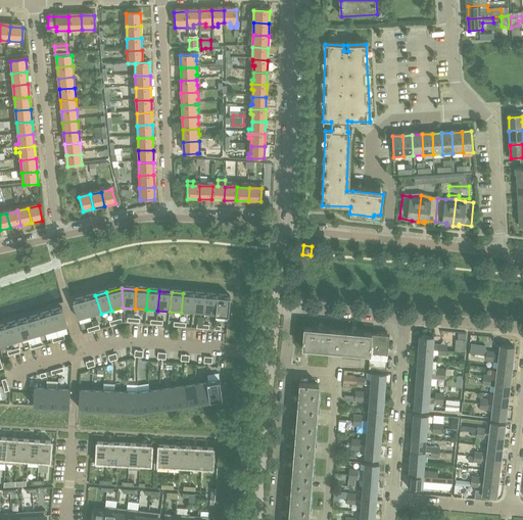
[(181,313),(193,314),(194,294),(183,293),(181,313)]
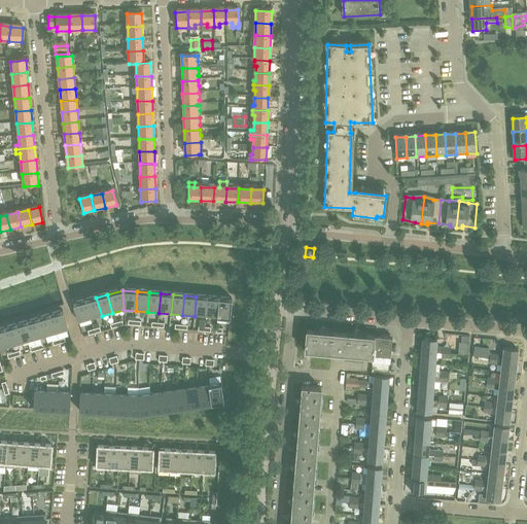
[(195,316),(206,317),(208,298),(196,297),(195,316)]
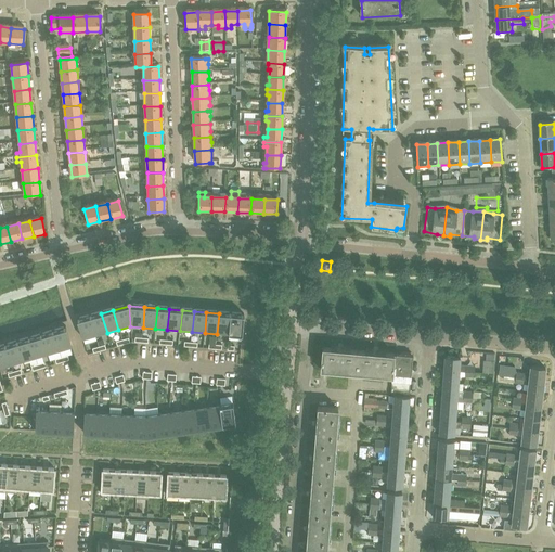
[(107,333),(101,313),(89,318),(95,336),(107,333)]
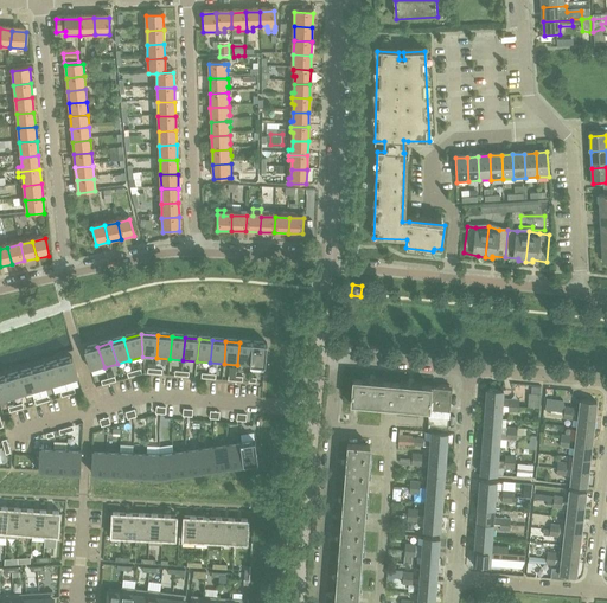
[(253,344),(240,342),(237,365),(250,366),(253,344)]
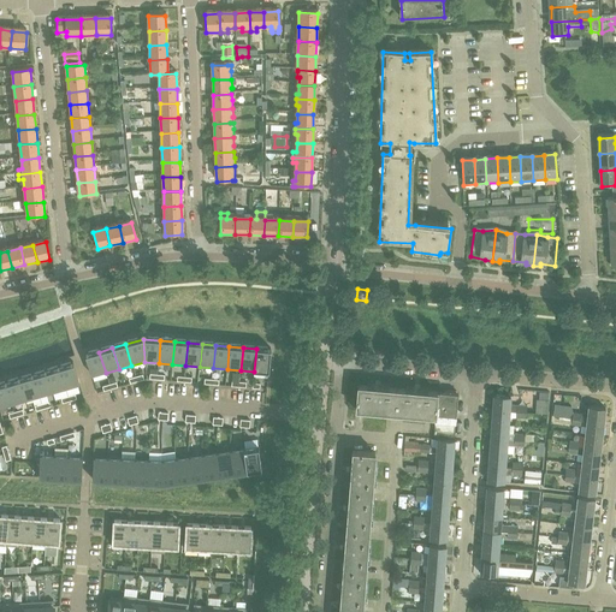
[(256,349),(254,372),(268,373),(271,351),(256,349)]
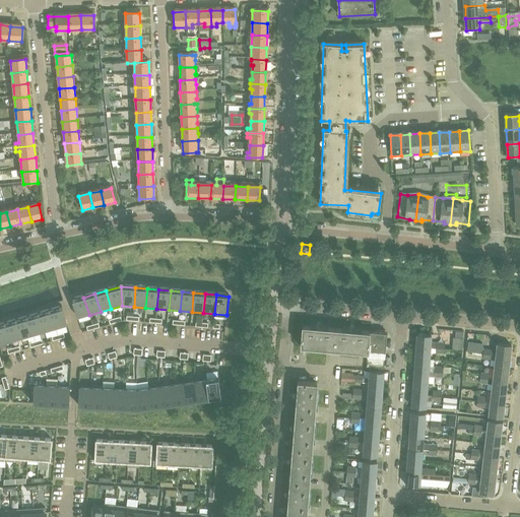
[(89,315),(83,298),(72,301),(77,319),(89,315)]
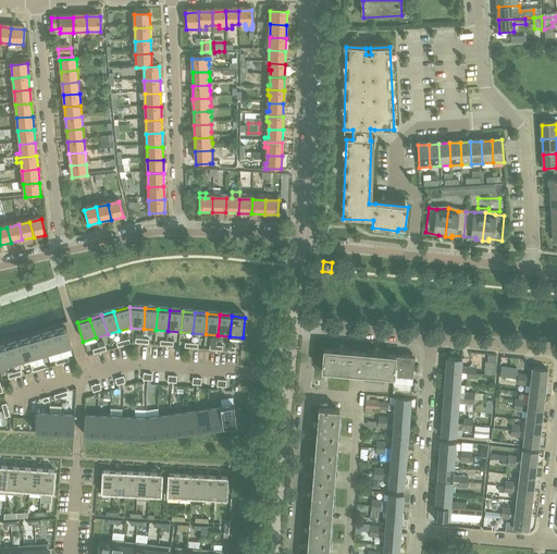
[(72,349),(66,330),(53,333),(59,353),(72,349)]
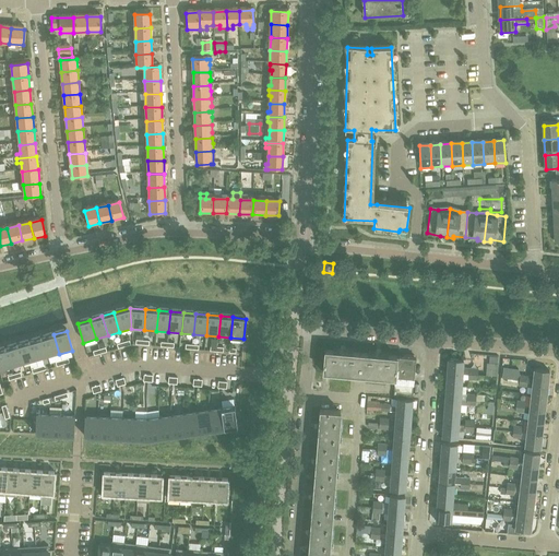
[(47,357),(59,354),(54,334),(42,339),(47,357)]
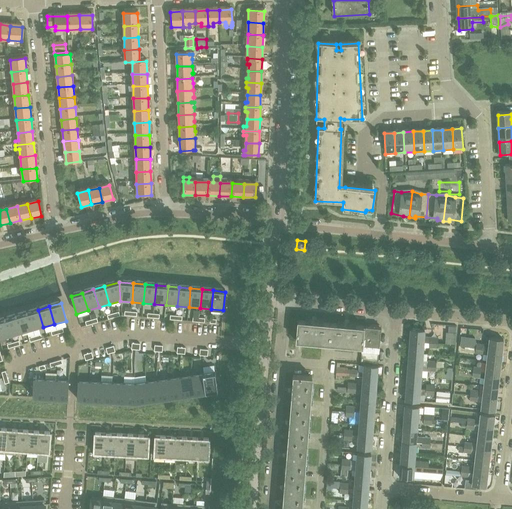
[(33,331),(43,327),(38,310),(27,313),(33,331)]
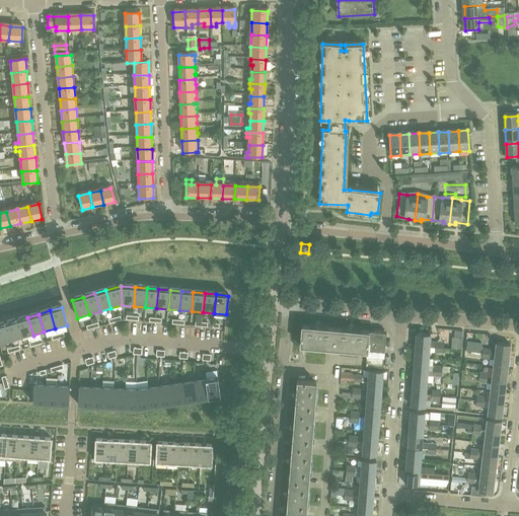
[(22,339),(33,336),(27,317),(16,320),(22,339)]
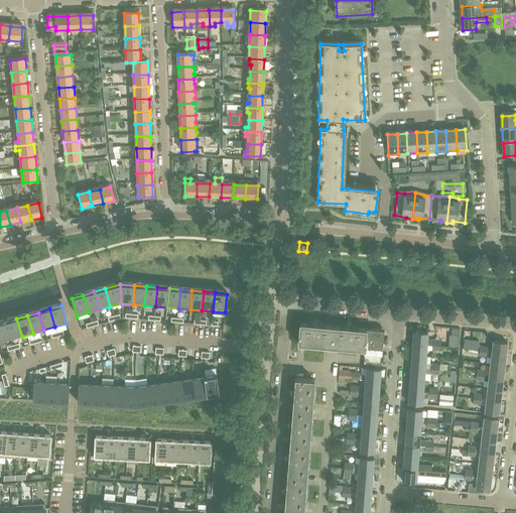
[(22,337),(16,318),(5,322),(11,340),(22,337)]
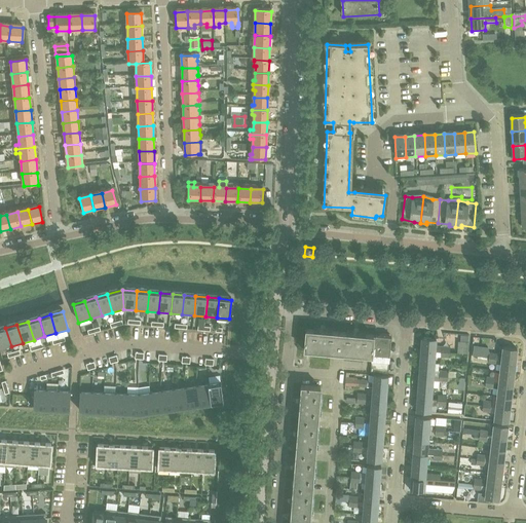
[(0,349),(11,346),(5,328),(0,329),(0,349)]
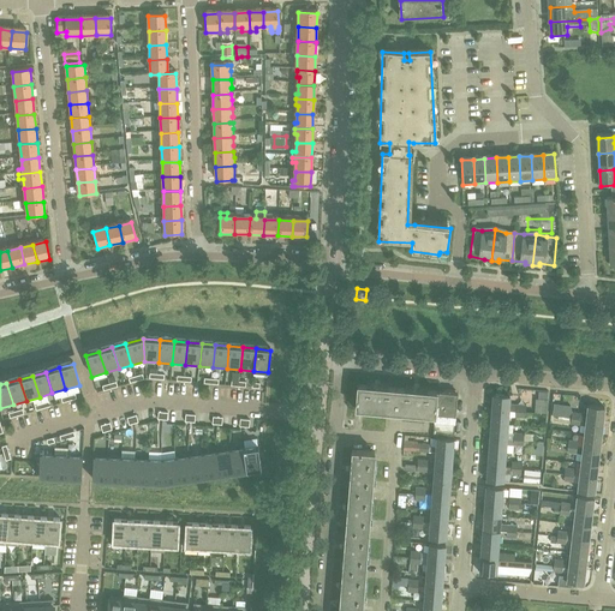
[(358,387),(356,411),(395,414),(398,390),(358,387)]
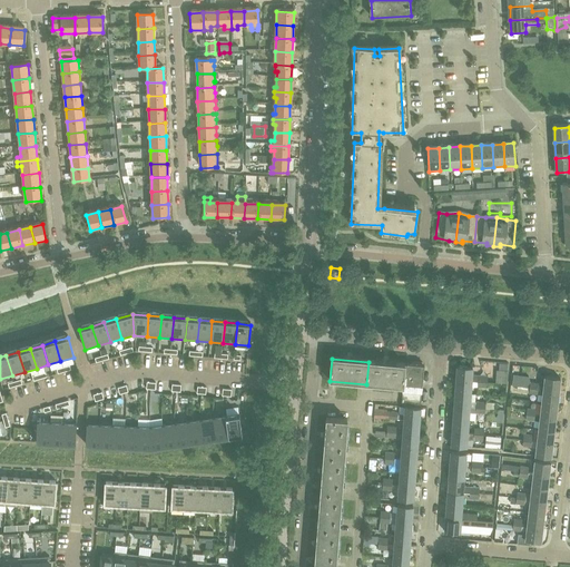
[(366,384),(403,388),(405,365),(369,362),(366,384)]
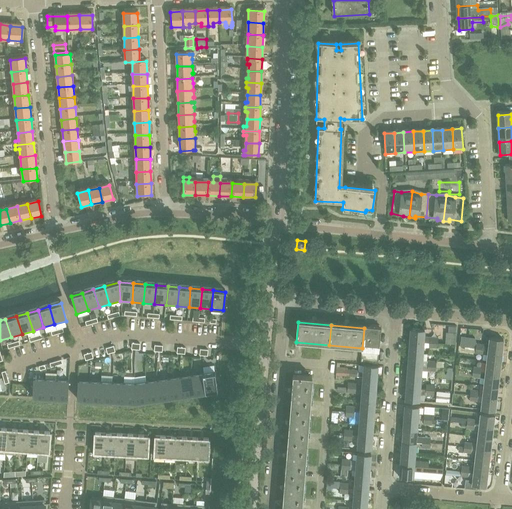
[(362,348),(361,363),(378,365),(381,329),(364,328),(362,348)]
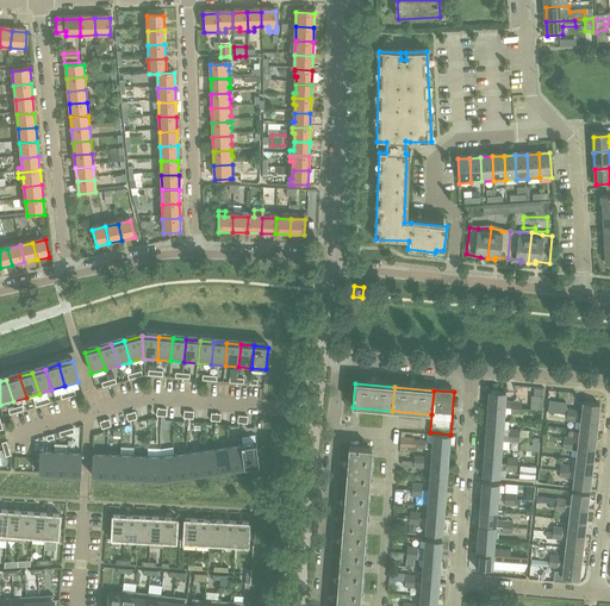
[(490,394),(489,408),(505,410),(512,411),(522,411),(522,404),(505,404),(506,395),(490,394)]
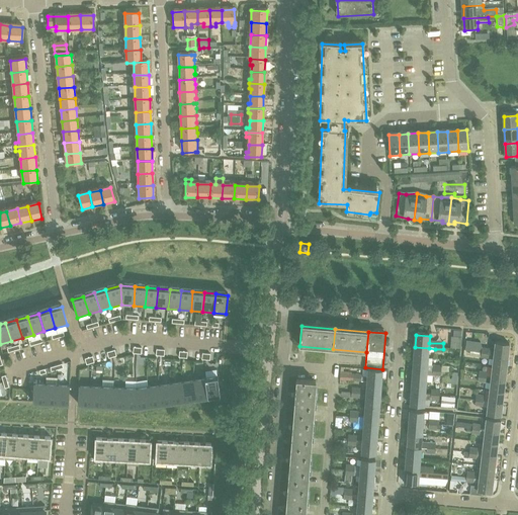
[(460,351),(461,339),(451,338),(450,350),(460,351)]
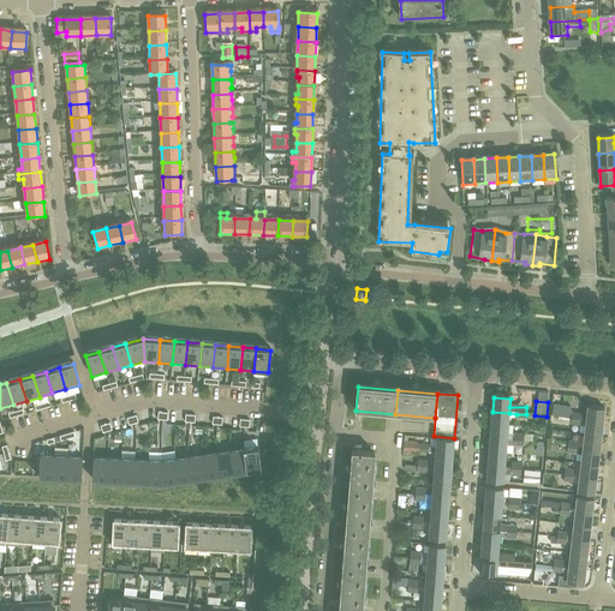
[(554,418),(580,421),(587,423),(603,425),(605,411),(589,408),(587,415),(554,412),(553,418),(554,418)]
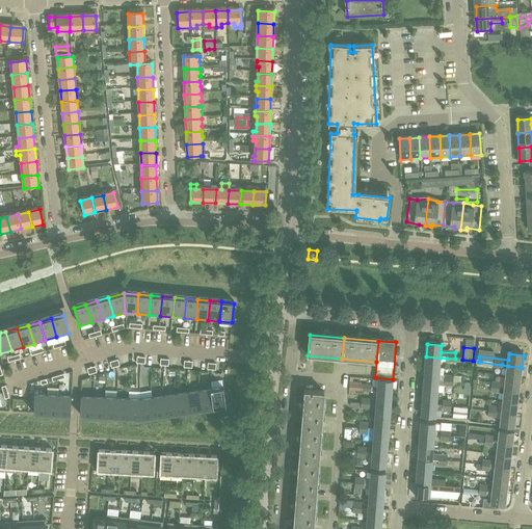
[(440,370),(441,358),(426,356),(425,369),(440,370)]
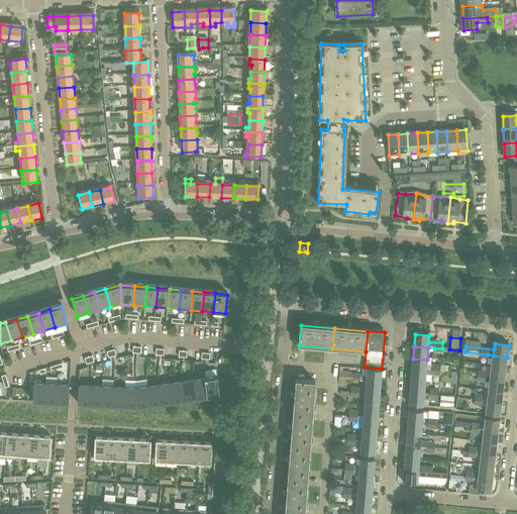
[(494,355),(492,368),(506,370),(507,357),(494,355)]
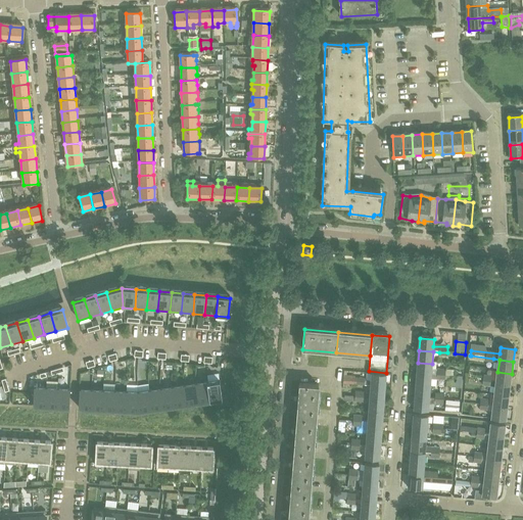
[(431,375),(437,376),(438,370),(432,370),(432,364),(418,363),(417,375),(431,376),(431,375)]
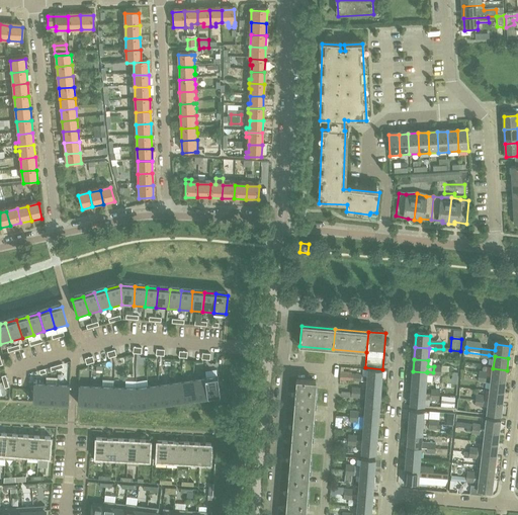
[(493,368),(492,380),(505,382),(507,370),(493,368)]
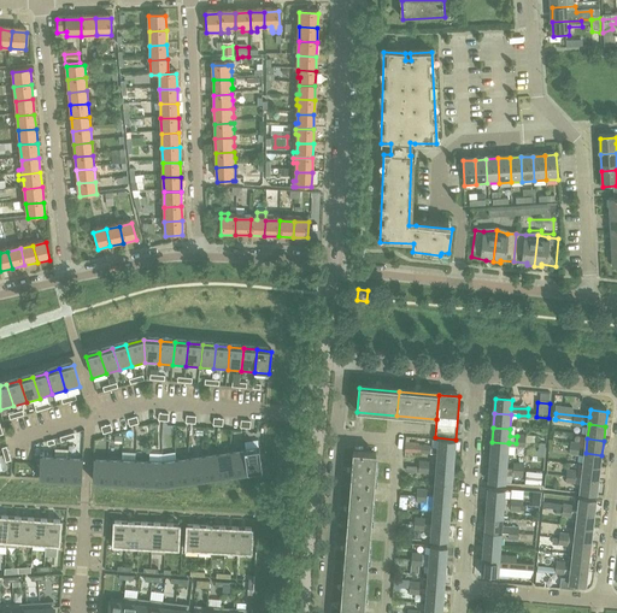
[(440,442),(439,457),(454,458),(456,443),(440,442)]
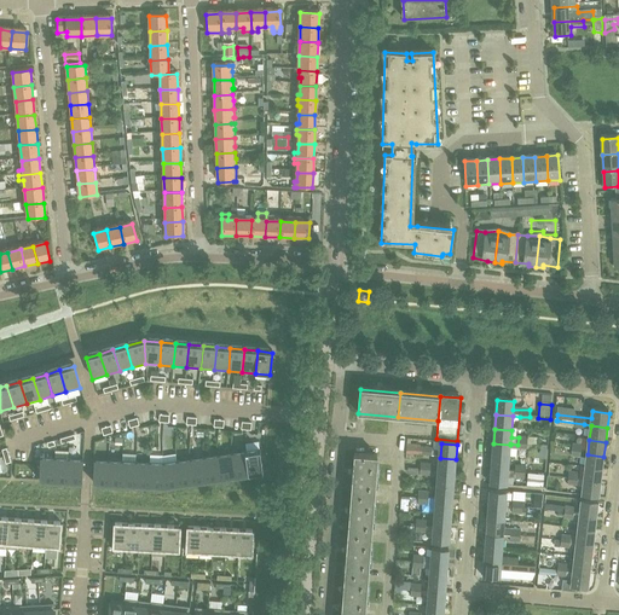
[(493,444),(492,458),(509,459),(510,445),(493,444)]
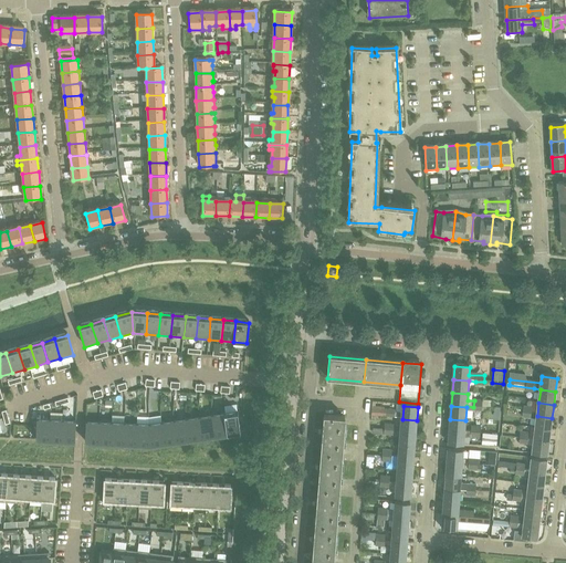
[(385,409),(373,408),(371,417),(386,418),(392,418),(395,419),(396,412),(385,410),(385,409)]
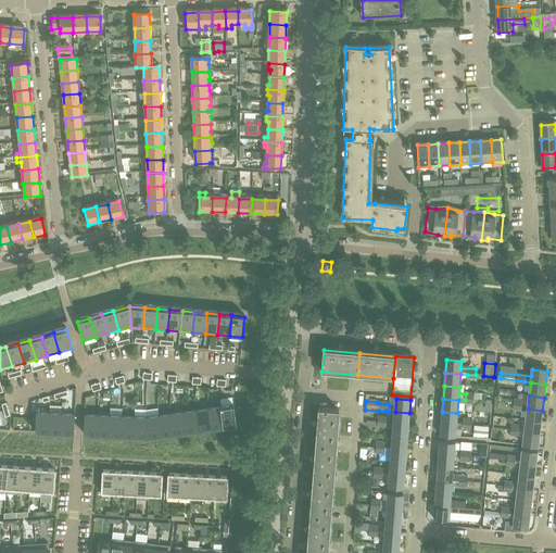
[(234,405),(220,407),(223,427),(236,426),(234,405)]
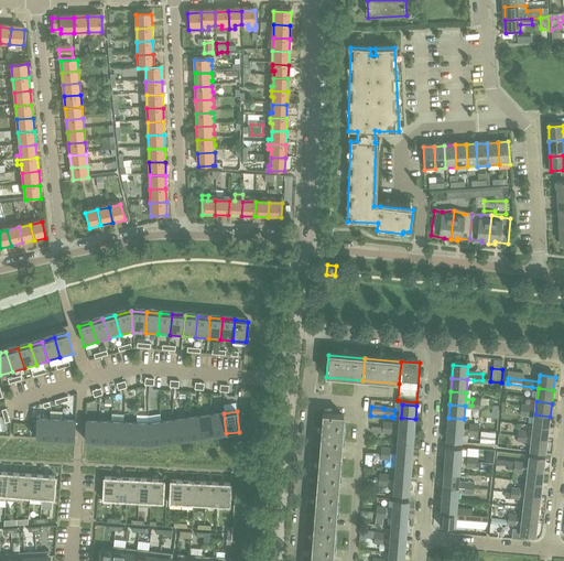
[(224,413),(210,416),(214,435),(226,433),(224,413)]
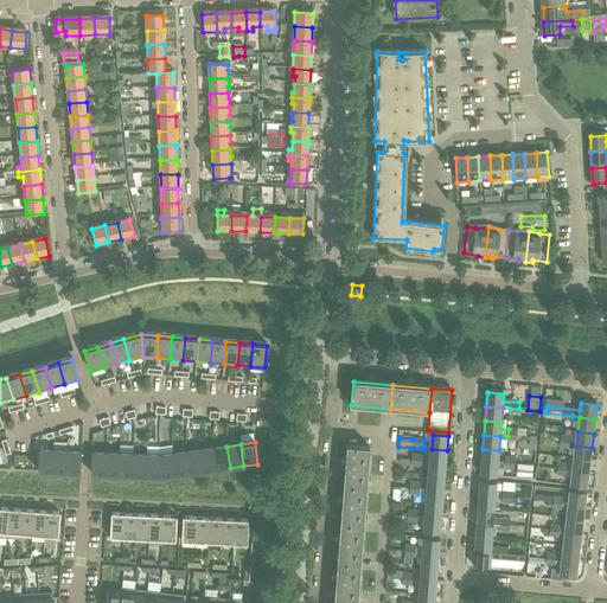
[(576,446),(574,460),(590,461),(592,448),(576,446)]
